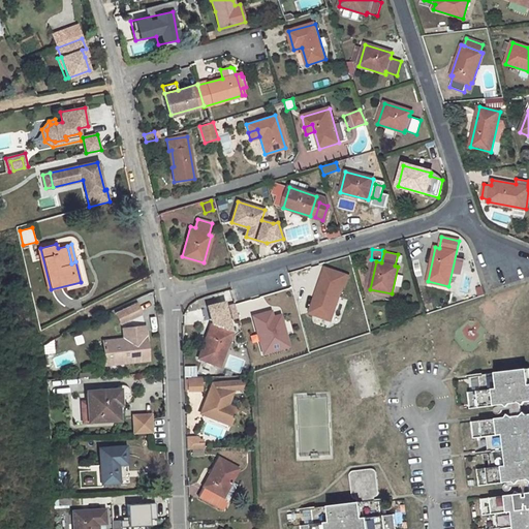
[(321,279),(309,313),(331,320),(343,286),(340,285),(344,275),(331,270),(328,279),(329,279),(328,281),(321,279)]
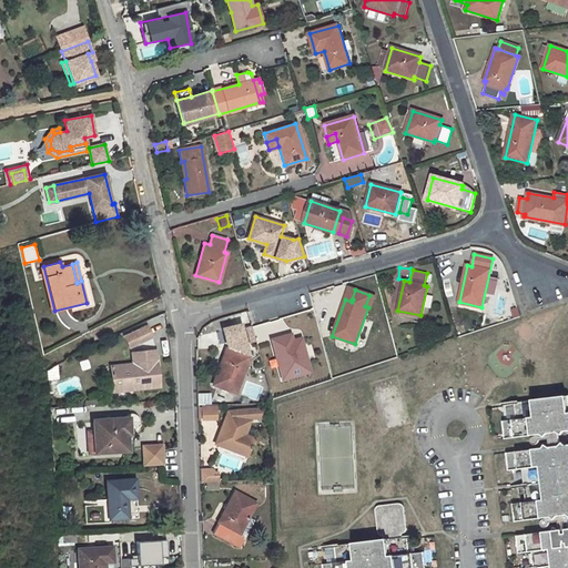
[(241,324),(223,328),(227,343),(230,343),(227,348),(226,348),(213,385),(235,393),(249,357),(239,353),(243,340),(245,340),(241,324)]
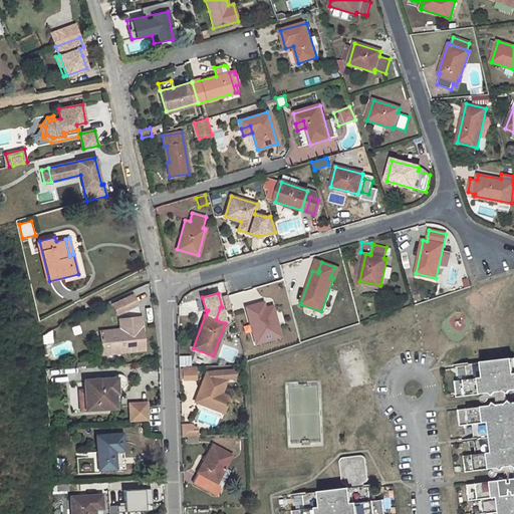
[(274,306),(271,306),(272,295),(258,293),(258,300),(253,300),(249,331),(270,333),(274,306)]
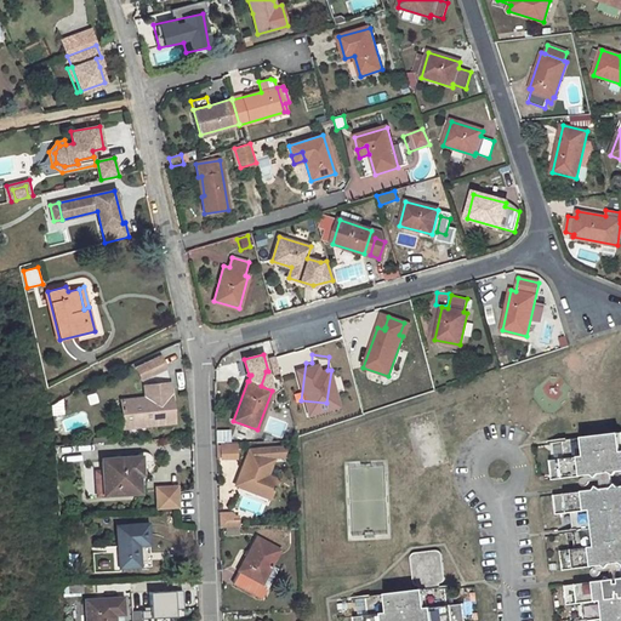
[(148,380),(167,370),(161,358),(142,368),(148,380)]
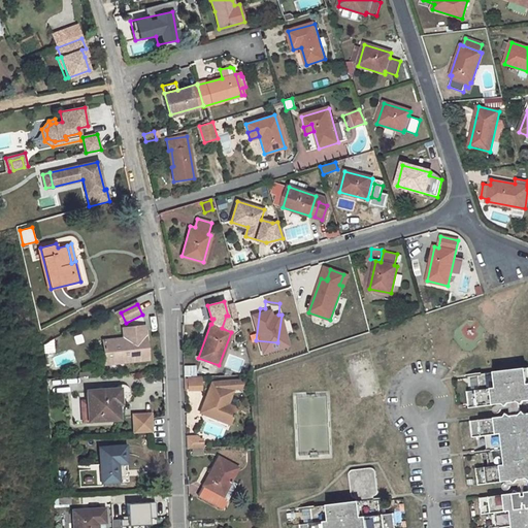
[(126,323),(121,312),(116,315),(121,325),(126,323)]
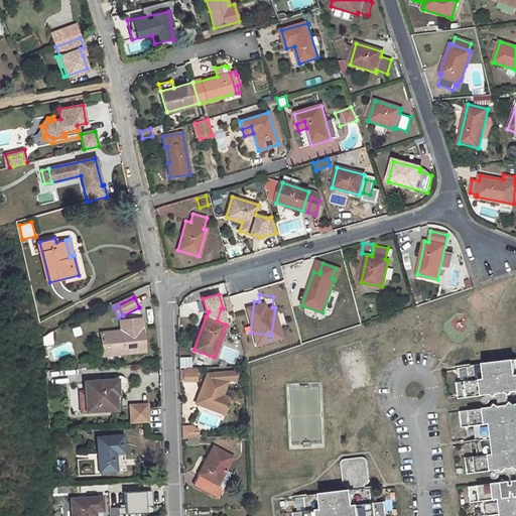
[(141,318),(123,320),(124,330),(120,331),(100,333),(103,356),(145,352),(141,318)]
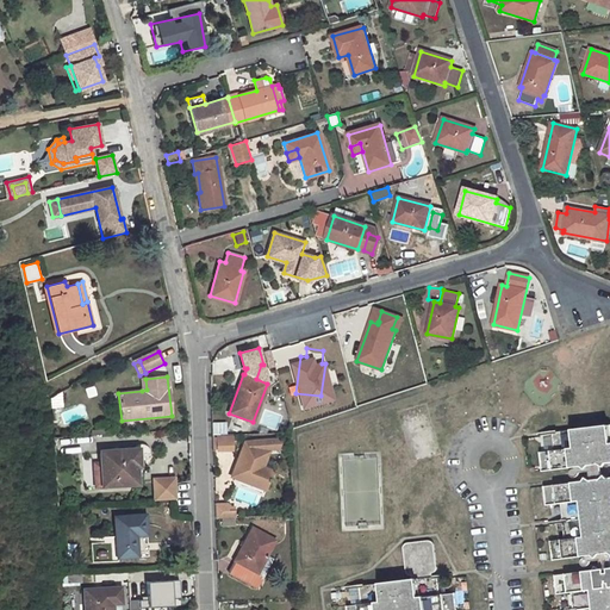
[(224,422),(210,423),(211,435),(225,434),(224,422)]
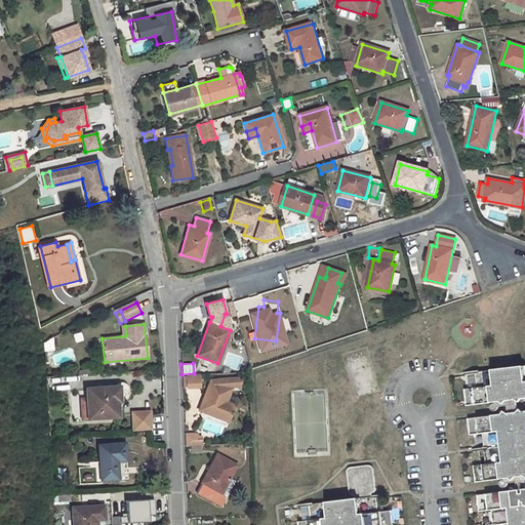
[(524,366),(478,372),(480,388),(477,389),(463,390),(466,406),(496,402),(517,400),(524,398),(524,401),(524,366)]
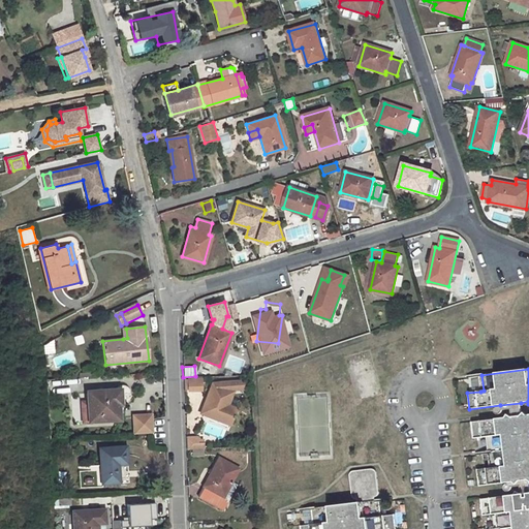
[(201,386),(200,378),(184,379),(184,387),(201,386)]
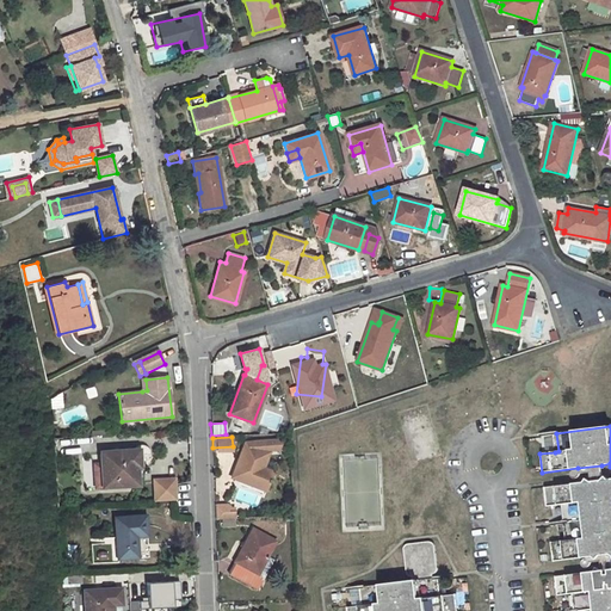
[(270,479),(272,471),(263,467),(270,449),(281,448),(279,438),(251,439),(250,444),(245,442),(232,476),(265,489),(267,482),(270,482),(271,479),(270,479)]
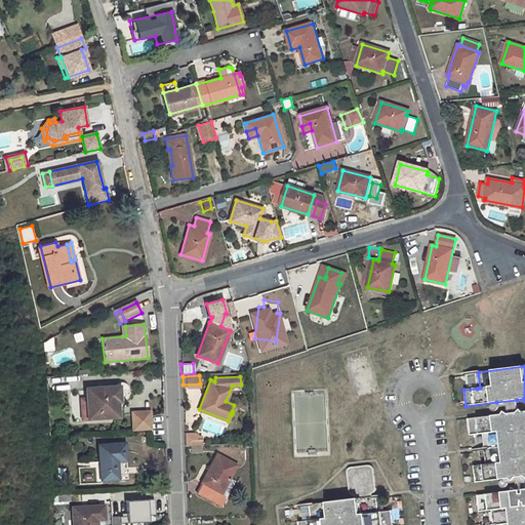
[(115,387),(87,388),(88,398),(84,398),(82,400),(83,416),(84,417),(85,417),(118,416),(117,397),(124,397),(125,396),(128,393),(129,391),(129,389),(128,386),(127,384),(125,382),(121,381),(117,384),(116,385),(115,387)]
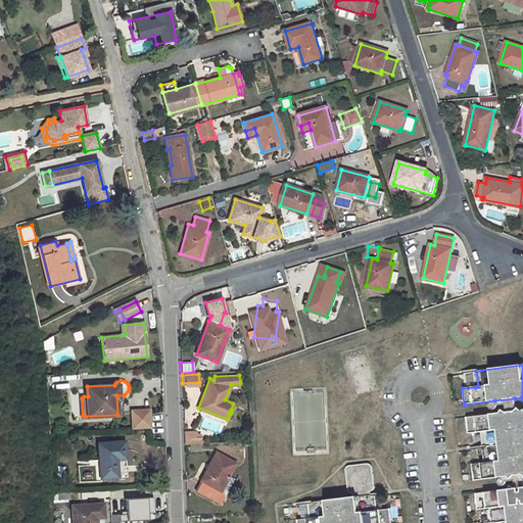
[(497,406),(507,405),(508,412),(517,411),(515,398),(494,400),(494,402),(496,403),(497,406)]
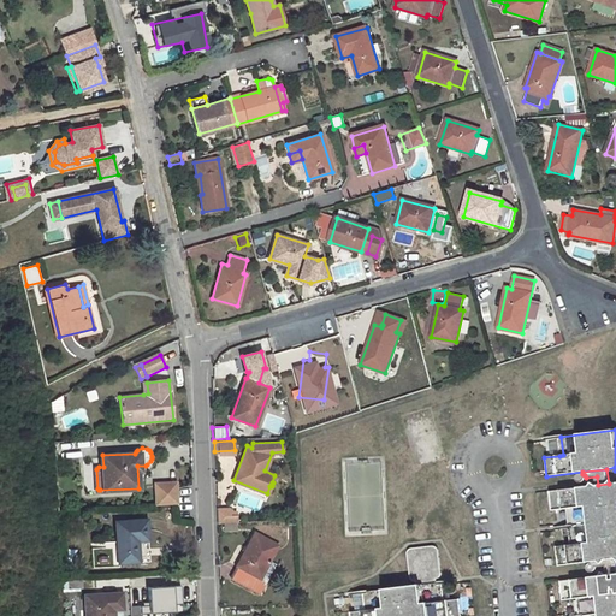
[(152,483),(153,505),(177,504),(176,481),(152,483)]
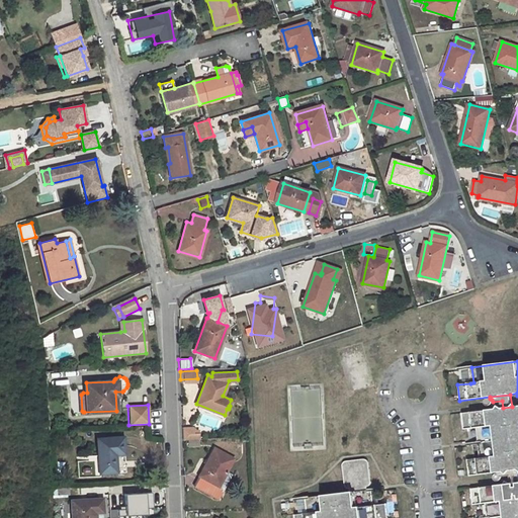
[(480,458),(466,459),(469,476),(499,472),(517,469),(517,406),(512,407),(503,408),(461,413),(463,429),(476,427),(479,427),(483,457),(480,458)]
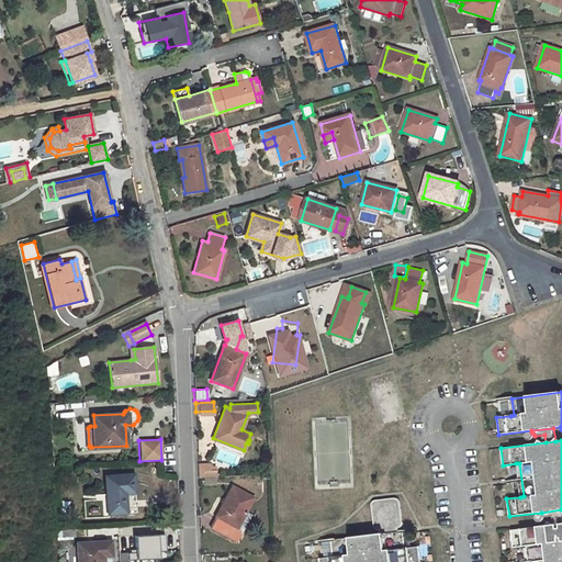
[(216,476),(216,470),(210,471),(210,465),(198,465),(199,478),(216,476)]
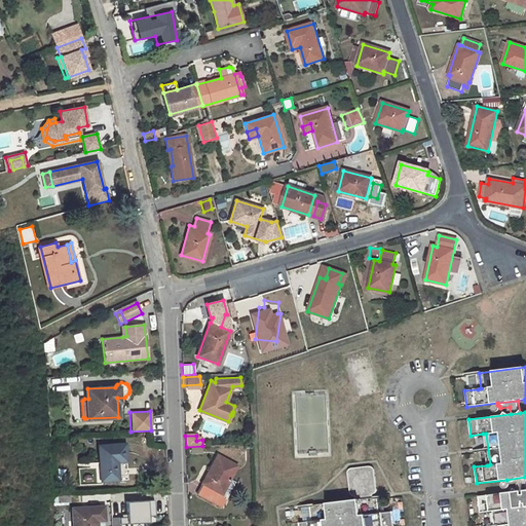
[(125,444),(99,445),(101,481),(119,480),(118,461),(126,461),(125,444)]
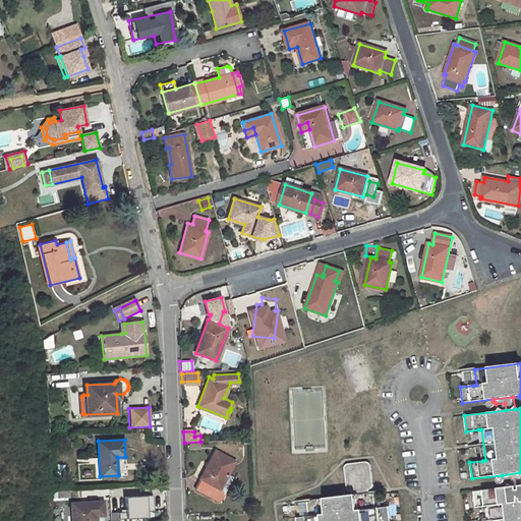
[(226,491),(220,488),(228,473),(235,461),(215,451),(200,478),(201,478),(195,489),(220,503),(226,491)]
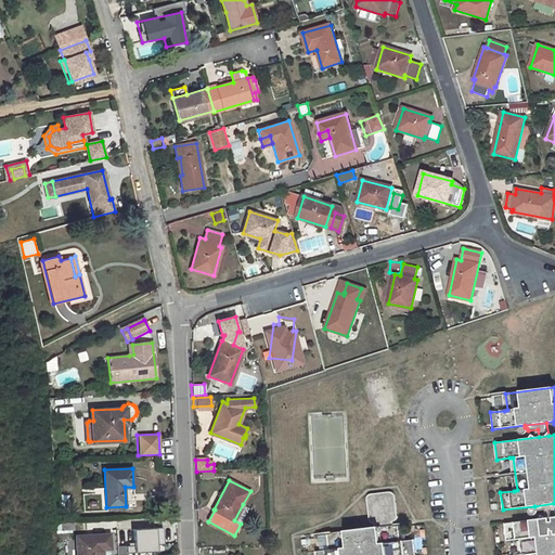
[(328,551),(315,552),(315,554),(415,554),(413,541),(400,542),(398,542),(396,526),(394,526),(394,521),(395,520),(396,519),(397,516),(395,495),(392,492),(391,492),(390,492),(370,494),(369,495),(368,497),(368,500),(370,520),(372,523),(375,523),(375,528),(330,533),(332,551),(328,551)]
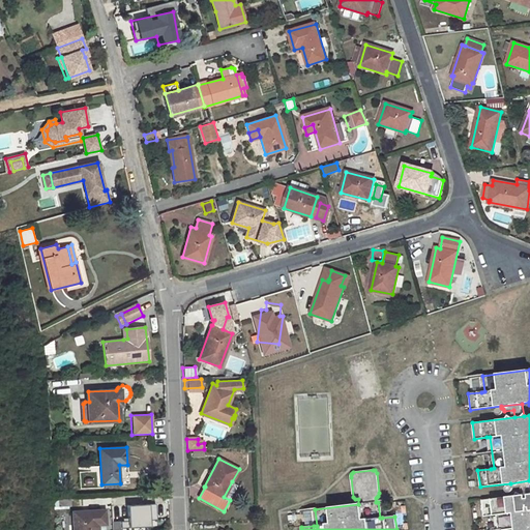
[(529,480),(510,483),(510,486),(512,486),(513,489),(523,488),(524,495),(529,494),(529,480)]
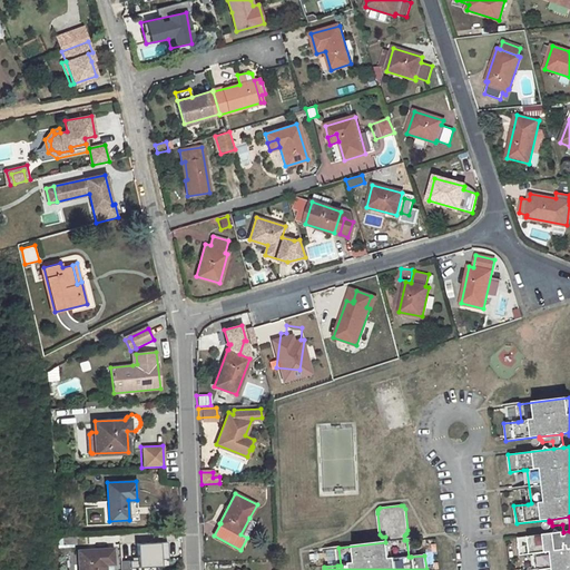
[(249,518),(241,534),(247,538),(255,521),(249,518)]
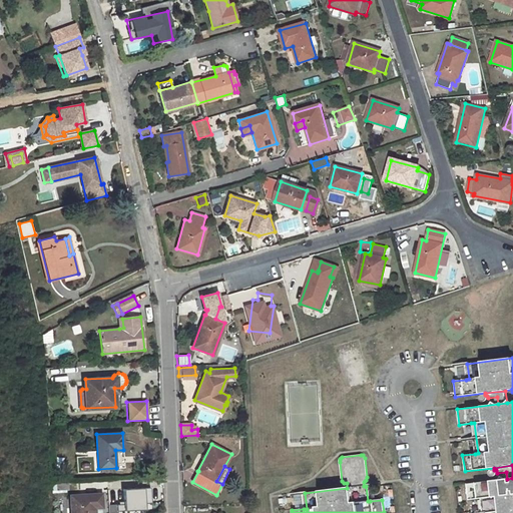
[(512,512),(512,478),(507,479),(466,484),(468,500),(480,498),(483,498),(484,512),(512,512)]
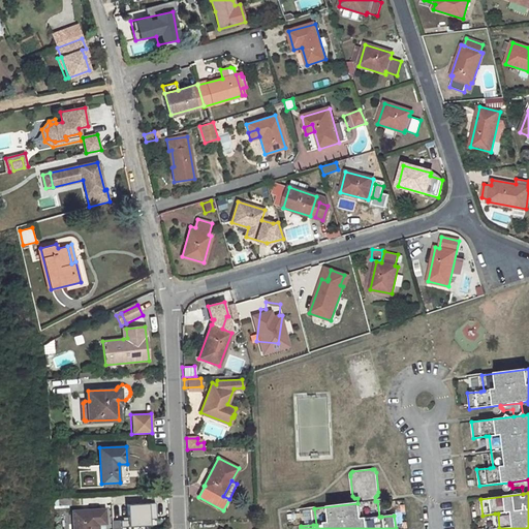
[(155,519),(154,503),(124,505),(126,527),(146,526),(146,519),(155,519)]
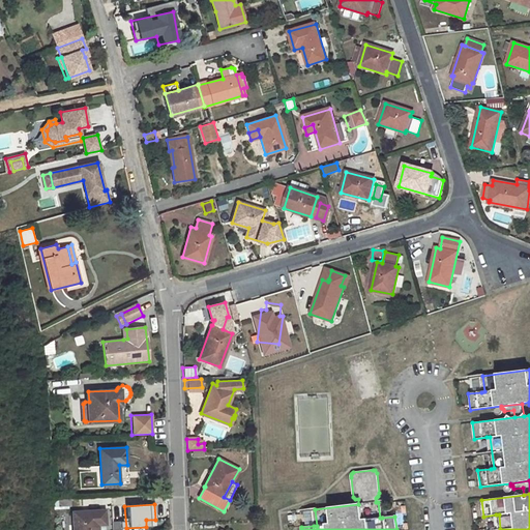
[(97,529),(97,524),(104,523),(105,523),(105,510),(74,512),(75,529),(97,529)]
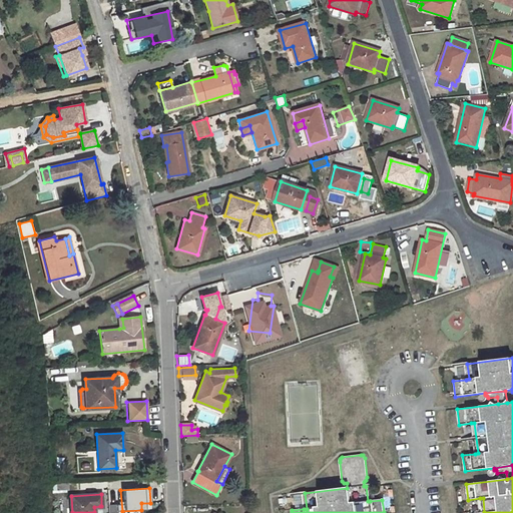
[(108,504),(108,512),(121,512),(121,504),(108,504)]
